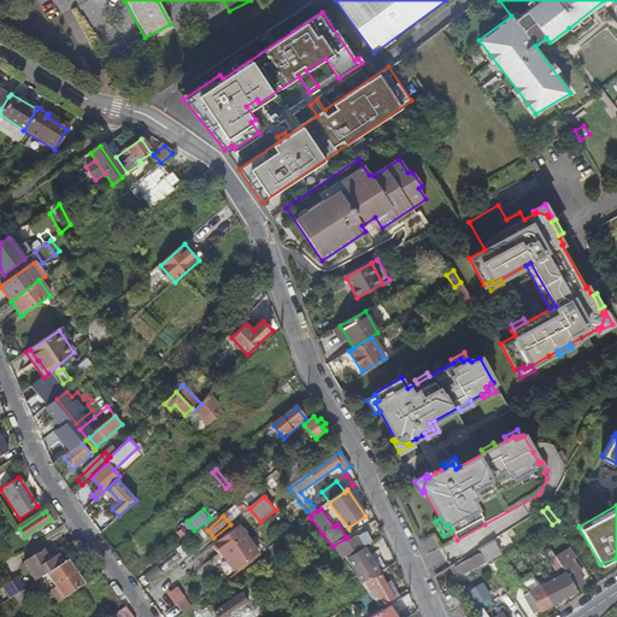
[(250,539),(240,526),(216,544),(223,553),(225,551),(228,554),(250,539)]
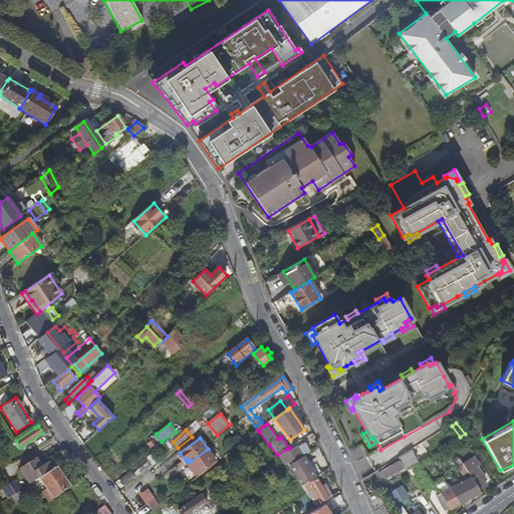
[(290,453),(288,450),(288,451),(287,449),(277,455),(277,456),(284,465),(308,450),(304,444),(298,448),(290,453)]
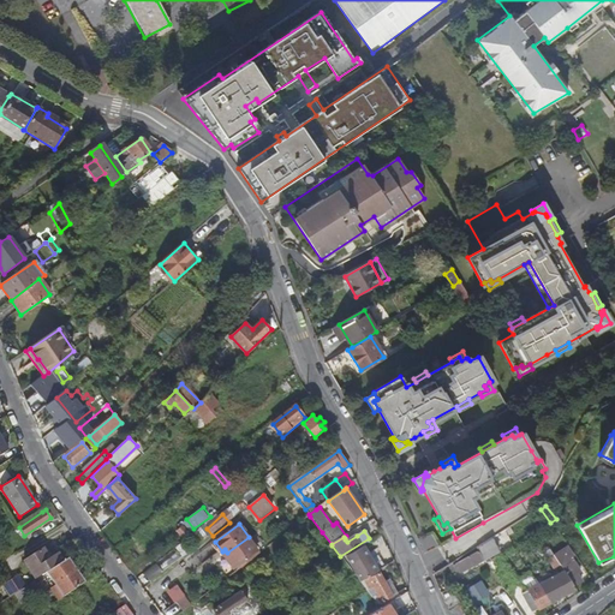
[(258,550),(249,537),(227,553),(238,566),(258,550)]
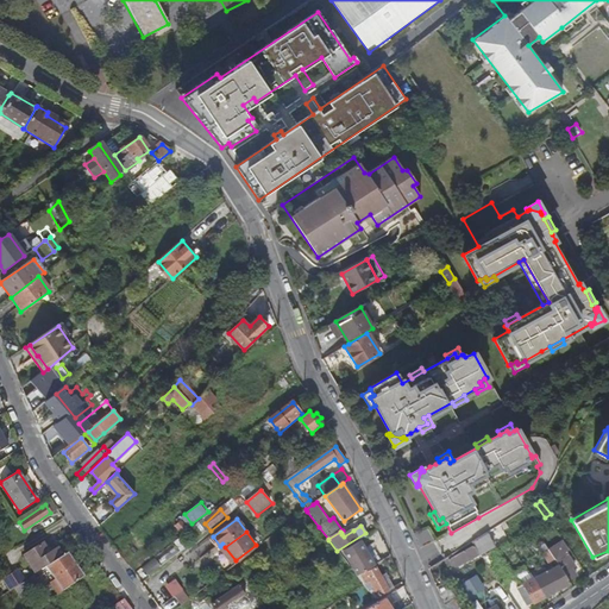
[(494,546),(488,534),(447,559),(453,569),(494,546)]
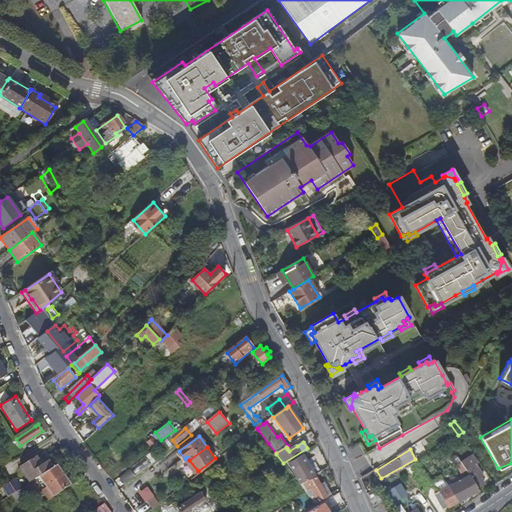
[(483,476),(475,464),(477,462),(472,455),(460,462),(461,463),(466,470),(469,475),(478,488),(484,484),(480,478),(483,476)]
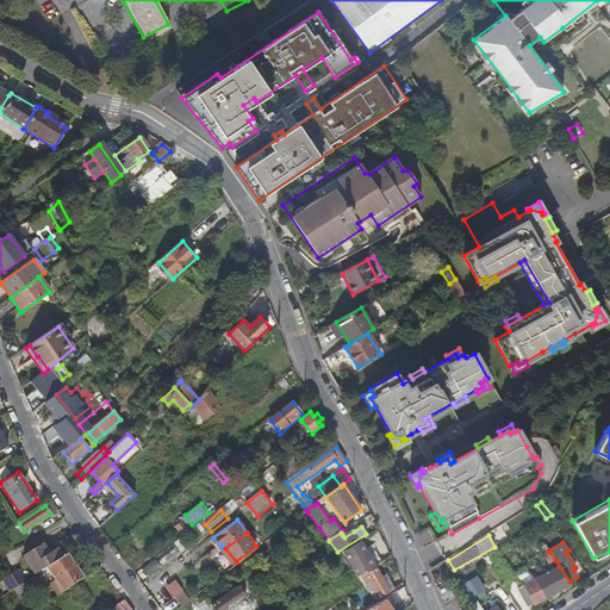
[(367,556),(360,543),(343,553),(358,577),(368,572),(377,566),(371,554),(367,556)]
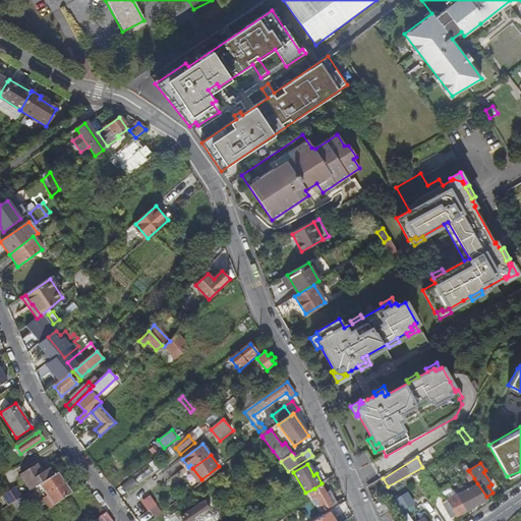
[(201,479),(192,468),(190,465),(188,467),(198,481),(201,479)]
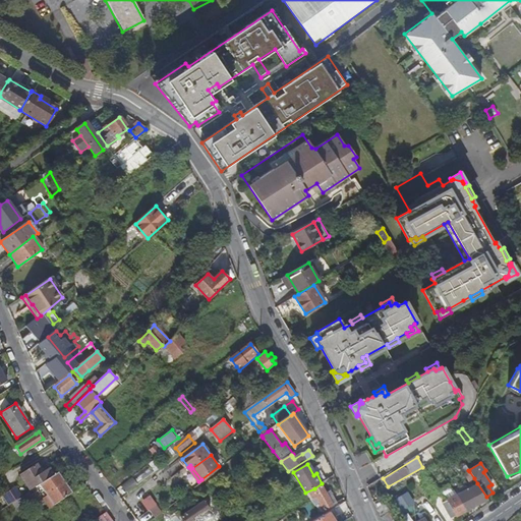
[(40,486),(54,477),(49,470),(45,473),(43,475),(41,473),(39,470),(37,467),(20,477),(22,480),(31,493),(40,486)]
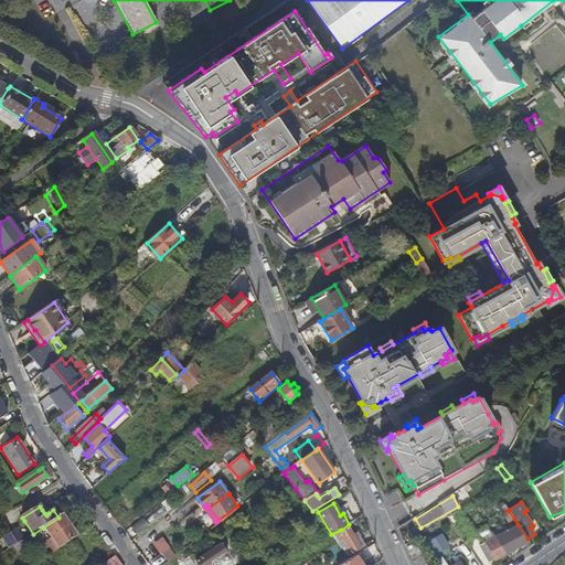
[(514,519),(509,511),(503,514),(510,522),(514,519)]
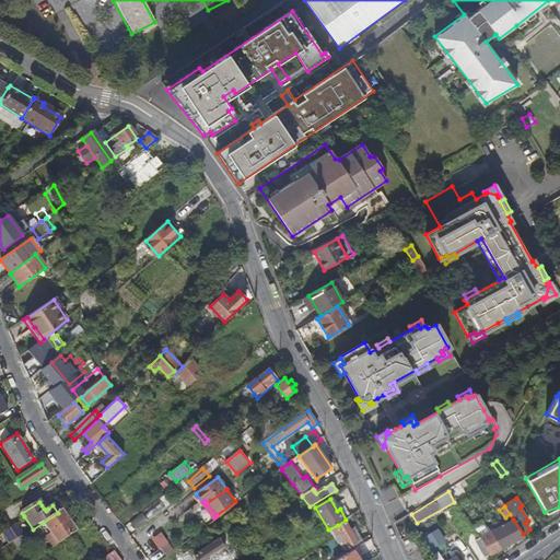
[(454,514),(451,510),(444,513),(448,518),(454,514)]
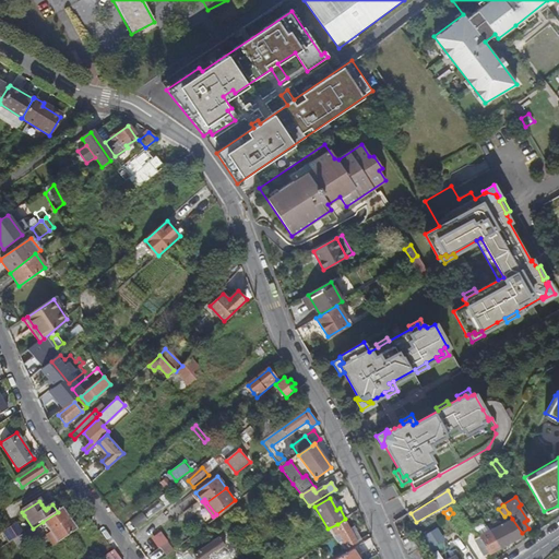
[(58,512),(43,522),(58,544),(67,537),(76,531),(62,510),(58,512)]
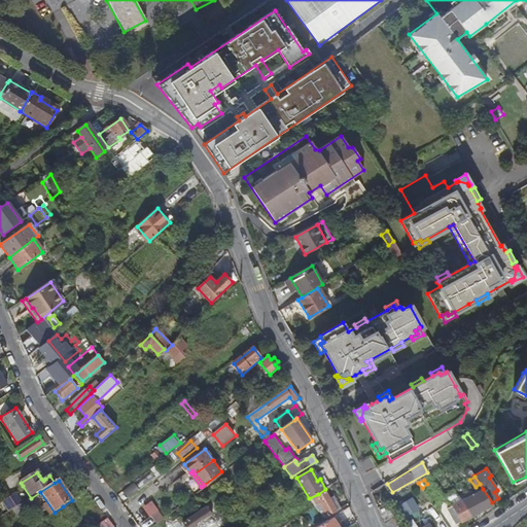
[(522,482),(513,488),(516,493),(525,486),(522,482)]
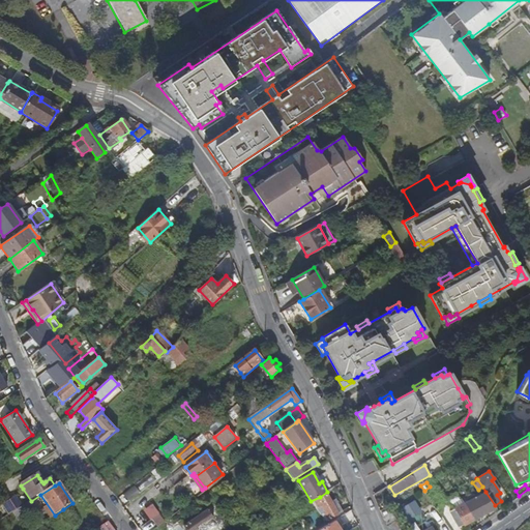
[(394,495),(389,487),(385,489),(390,498),(394,495)]
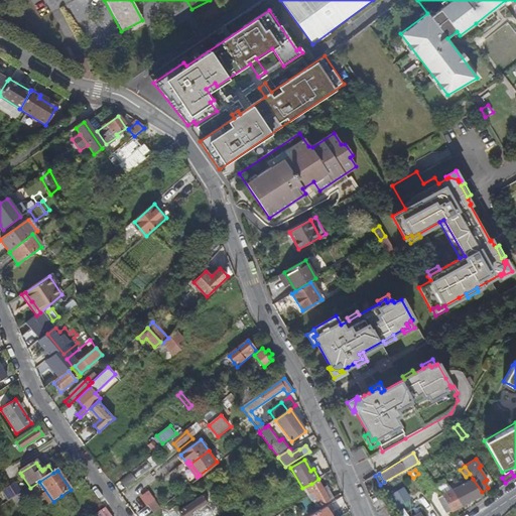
[(230,477),(215,488),(220,496),(235,485),(230,477)]
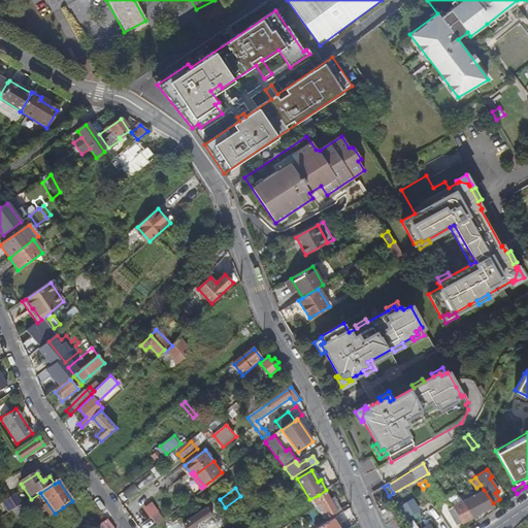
[(493,503),(484,490),(463,502),(472,518),(494,505),(493,503)]
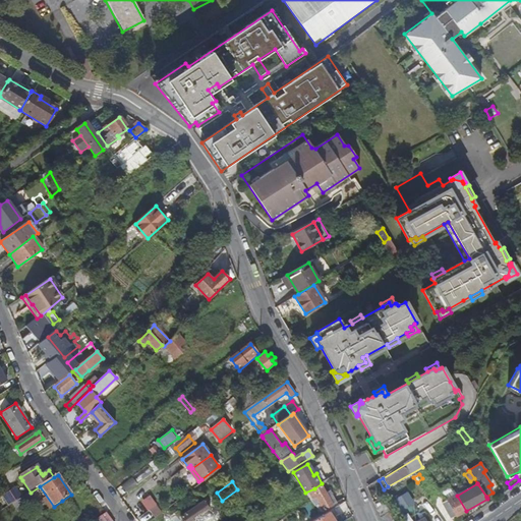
[(3,497),(10,506),(21,499),(15,488),(3,497)]
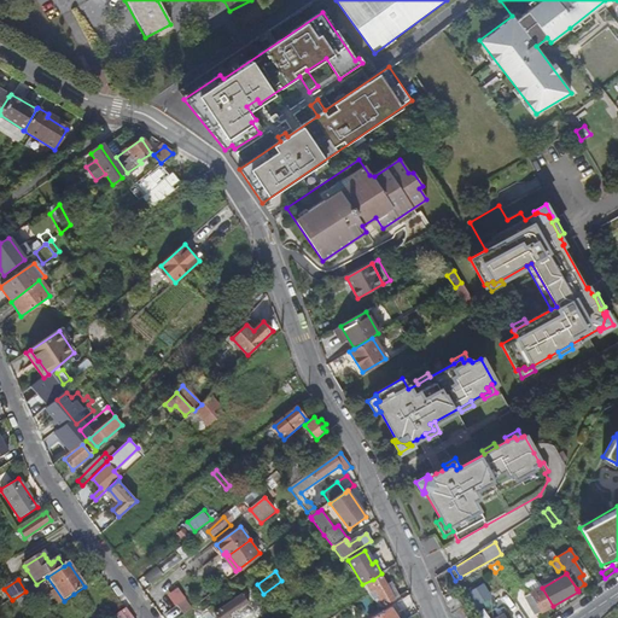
[(47,579),(35,588),(40,595),(52,586),(47,579)]
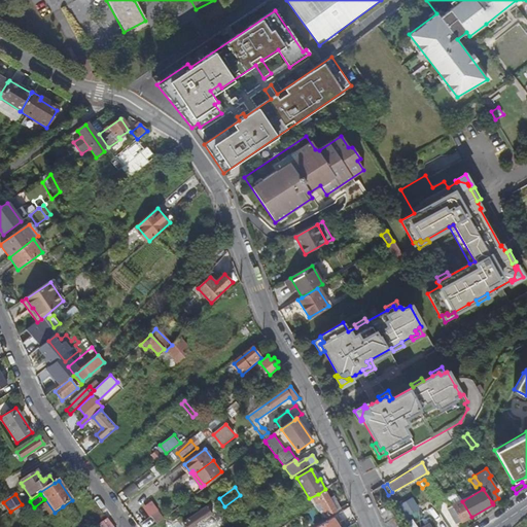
[(415,496),(402,501),(408,514),(420,508),(415,496)]
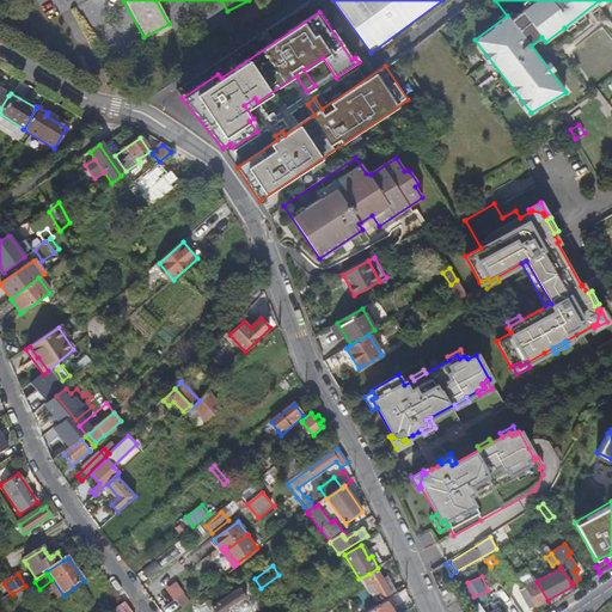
[(261,588),(255,579),(240,588),(214,607),(213,606),(204,611),(230,611),(248,599),(248,598),(261,588)]
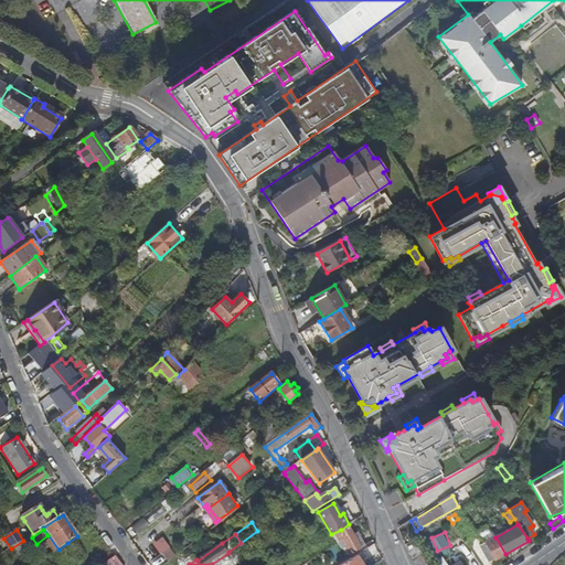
[(156,541),(168,561),(178,555),(164,535),(156,541)]
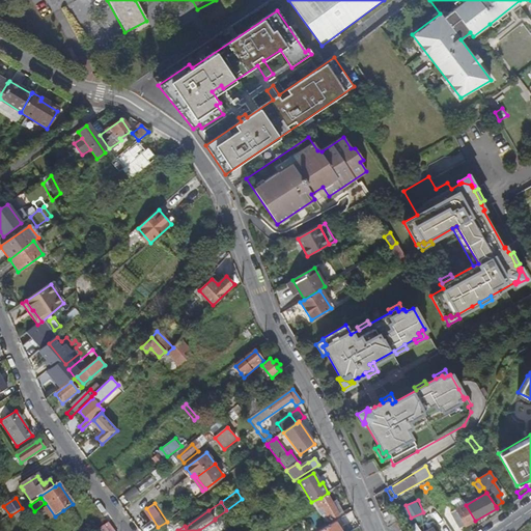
[(34,511),(30,505),(29,504),(22,509),(27,516),(34,511)]
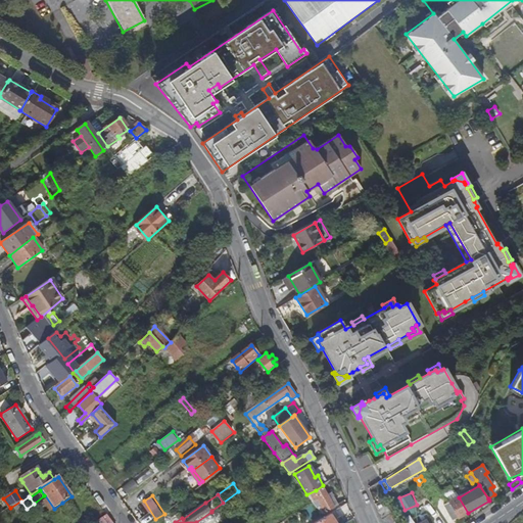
[(468,513),(459,497),(449,503),(459,518),(468,513)]
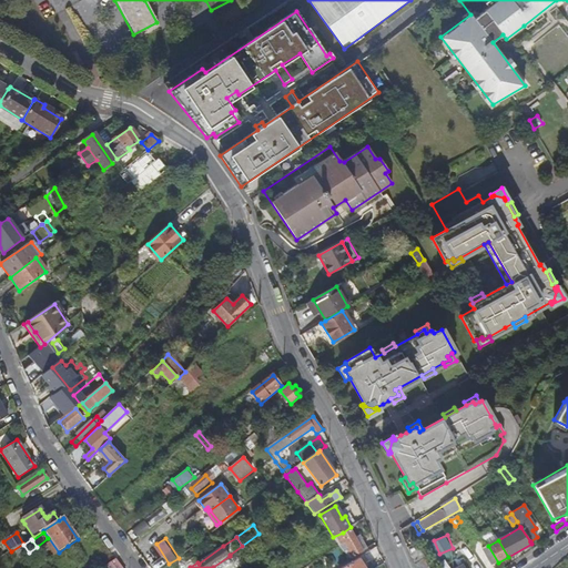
[(488,546),(483,549),(493,566),(498,563),(488,546)]
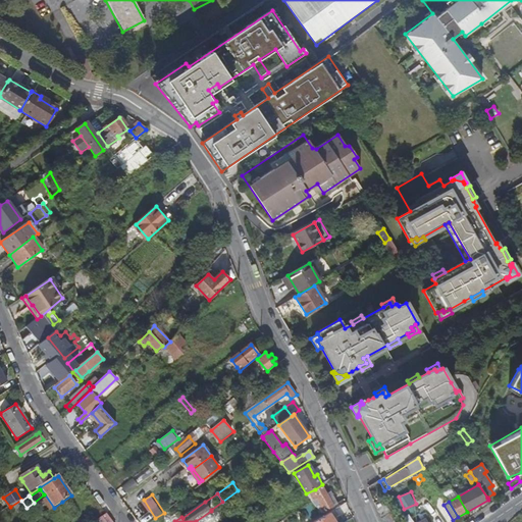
[(151,510),(139,519),(141,521),(148,521),(156,517),(151,510)]
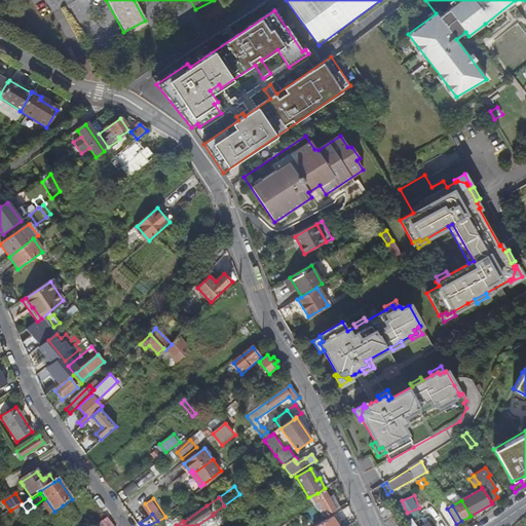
[(337,524),(336,522),(332,516),(315,525),(345,525),(342,521),(337,524)]
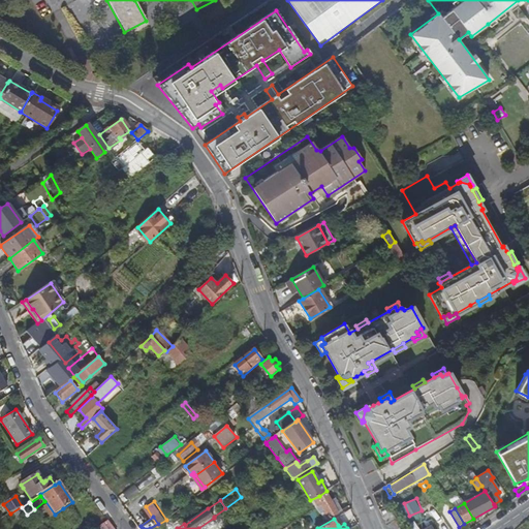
[(184,524),(181,520),(175,525),(177,528),(184,524)]
